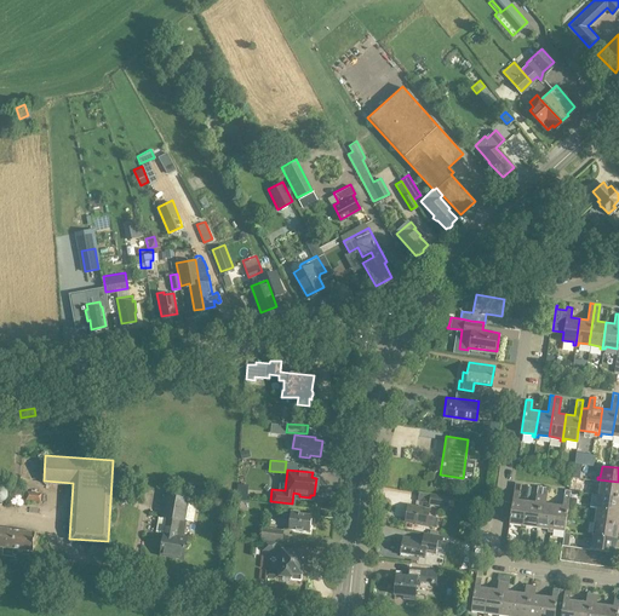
[(597,482),(600,482),(597,494),(618,496),(618,482),(597,479),(597,482)]
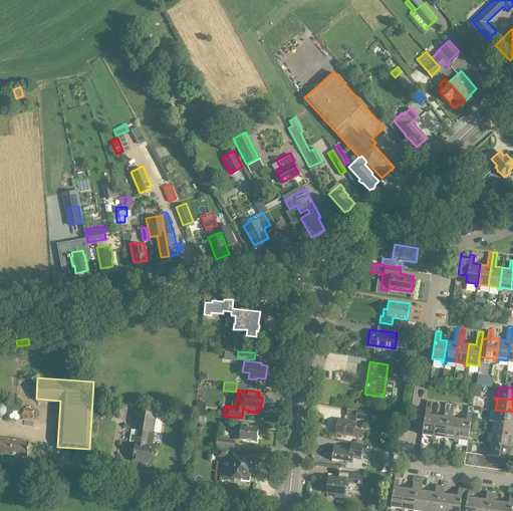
[(429,413),(430,406),(431,400),(426,399),(421,433),(431,434),(430,436),(433,436),(436,415),(429,413)]
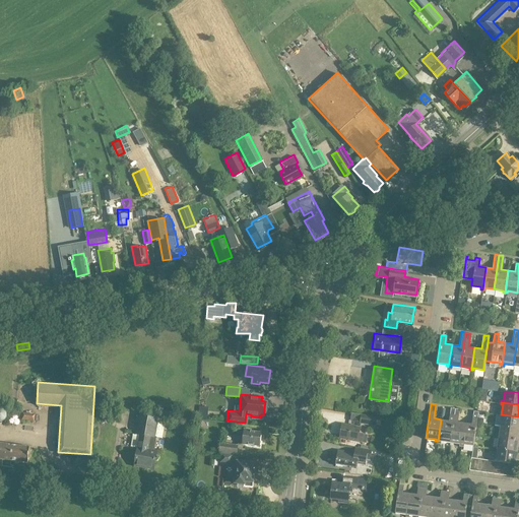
[(450,406),(449,412),(448,421),(441,419),(438,441),(440,442),(440,440),(449,441),(454,406),(450,406)]
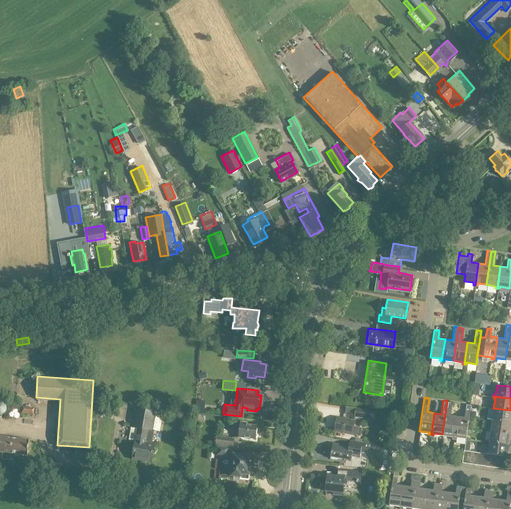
[(450,415),(452,401),(447,400),(442,434),(451,435),(451,438),(453,438),(456,416),(450,415)]
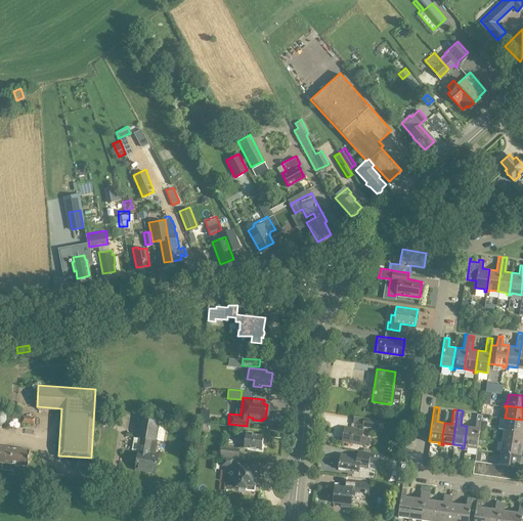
[(476,447),(481,414),(477,413),(475,427),(467,426),(464,448),(466,448),(467,446),(476,447)]
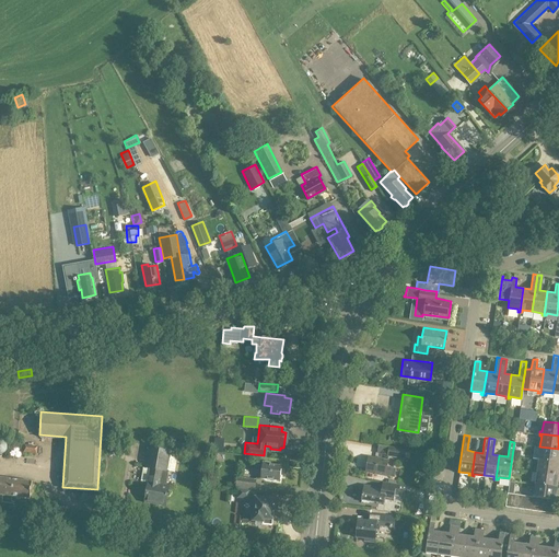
[(387,453),(404,456),(404,455),(408,455),(409,450),(405,450),(405,449),(388,445),(387,453)]
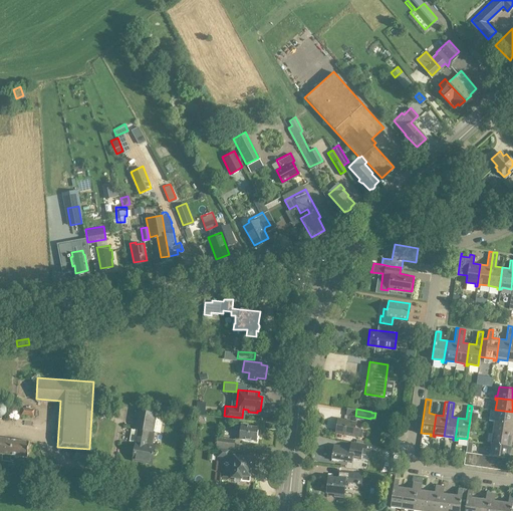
[(132,459),(151,462),(154,444),(152,443),(154,430),(153,430),(156,413),(136,410),(133,427),(138,428),(132,459)]
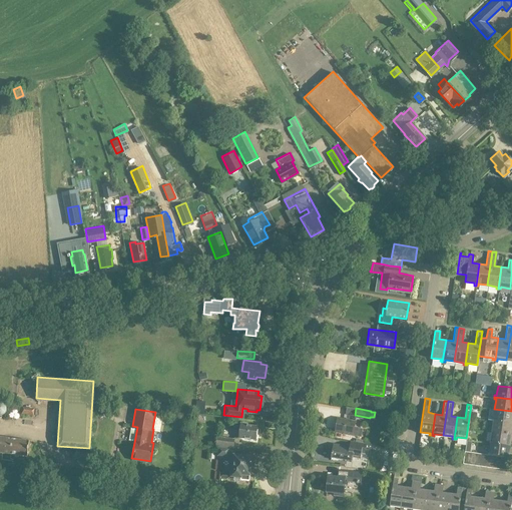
[(493,418),(491,417),(491,420),(511,422),(511,411),(494,409),(493,418)]
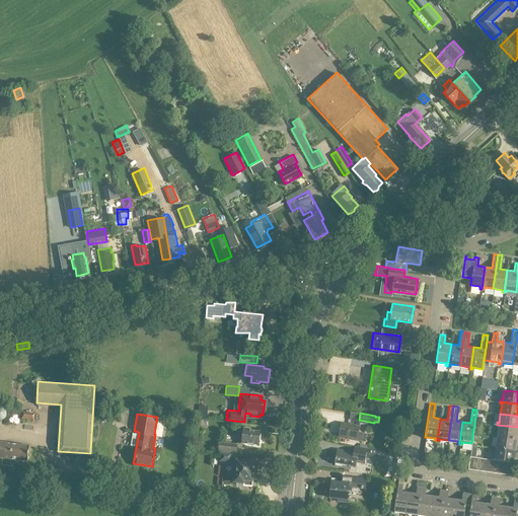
[(364,440),(366,432),(357,431),(358,425),(341,422),(339,435),(347,436),(347,437),(359,439),(359,440),(364,440)]
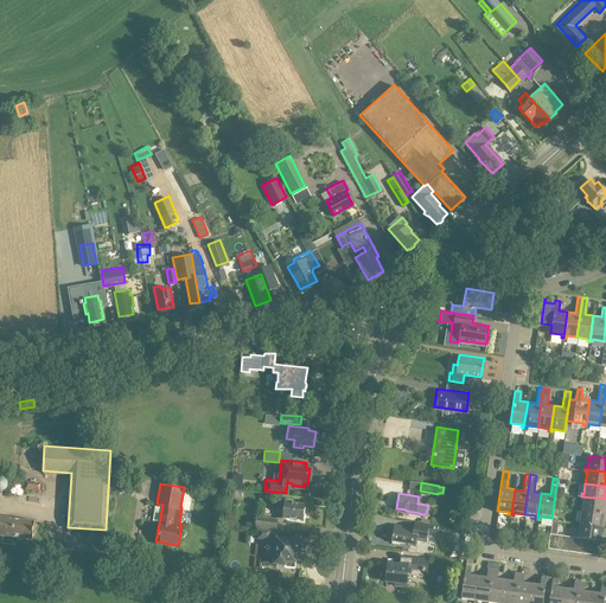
[(605,507),(605,508),(605,502),(605,499),(581,496),(580,499),(582,499),(581,510),(605,513),(605,507)]
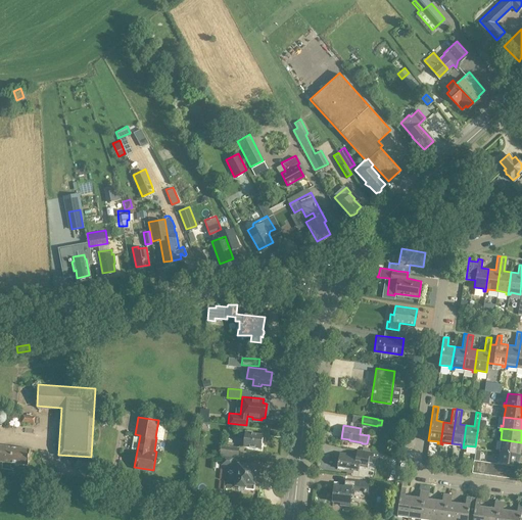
[(262,439),(263,433),(251,432),(251,430),(244,429),(244,430),(239,430),(239,437),(243,437),(242,445),(261,447),(261,445),(262,444),(262,441),(262,439)]
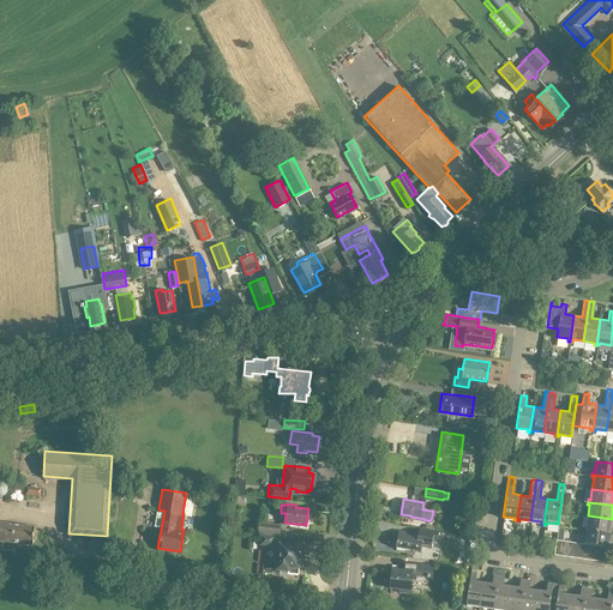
[(612,519),(588,515),(587,526),(584,526),(583,529),(610,532),(611,524),(612,524),(612,519)]
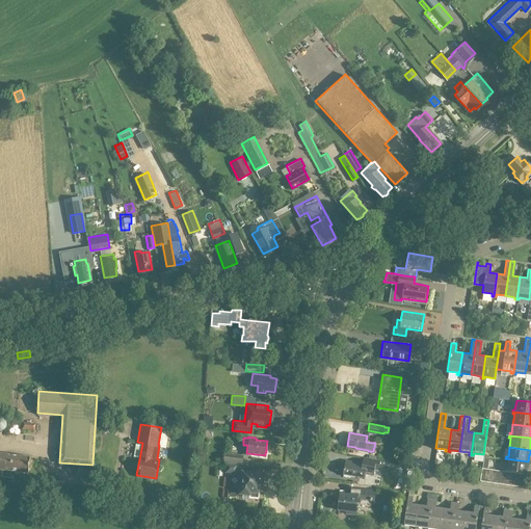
[(0,467),(27,472),(30,456),(0,451),(0,467)]
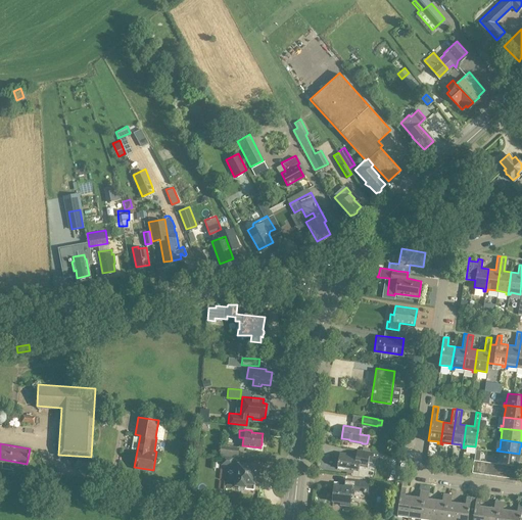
[(221,444),(220,454),(237,456),(238,446),(221,444)]
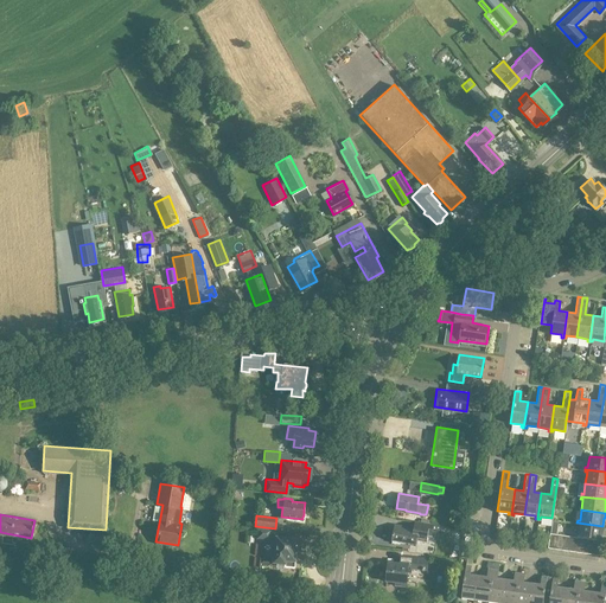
[(394,523),(390,539),(415,544),(416,539),(426,540),(427,534),(431,534),(433,523),(414,519),(413,526),(394,523)]
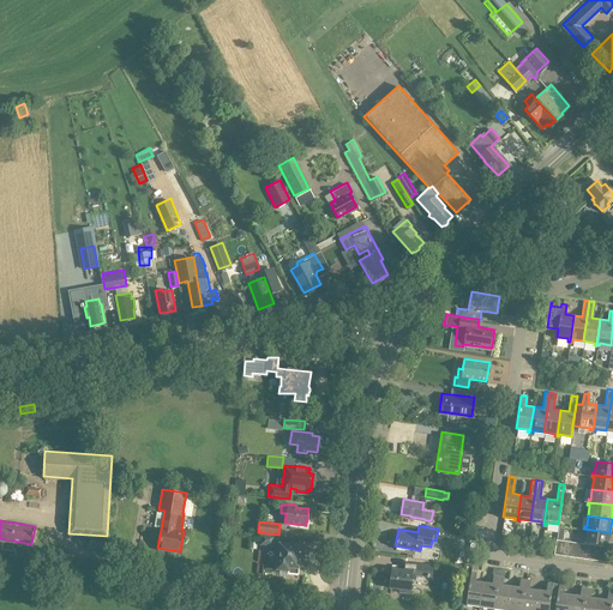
[(583,531),(586,531),(584,543),(586,543),(593,544),(600,545),(607,545),(612,547),(612,541),(608,541),(610,532),(583,529),(583,531)]
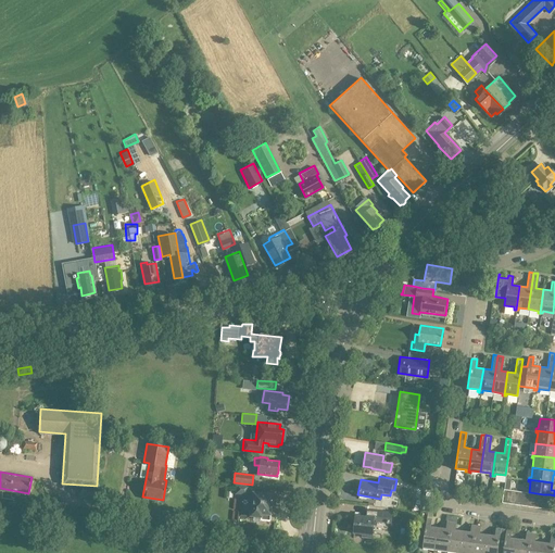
[(248,485),(236,484),(235,492),(247,493),(248,485)]
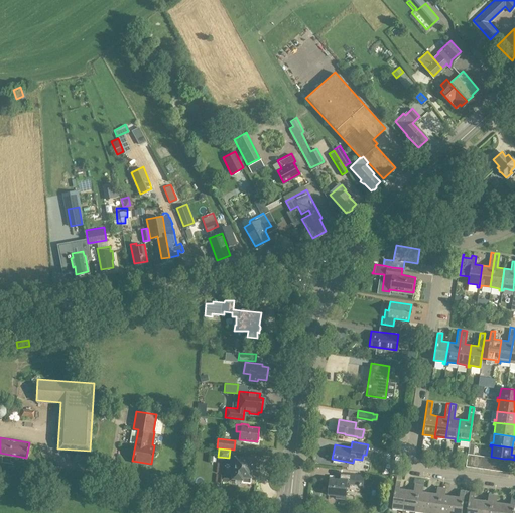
[(467,453),(465,465),(472,466),(473,454),(467,453)]
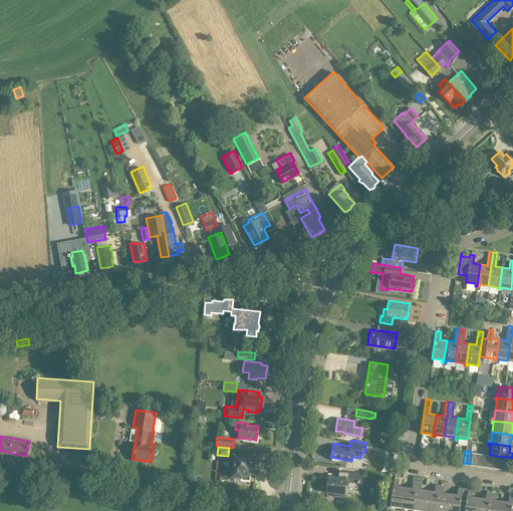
[(484,454),(482,466),(488,467),(490,455),(489,455),(484,454)]
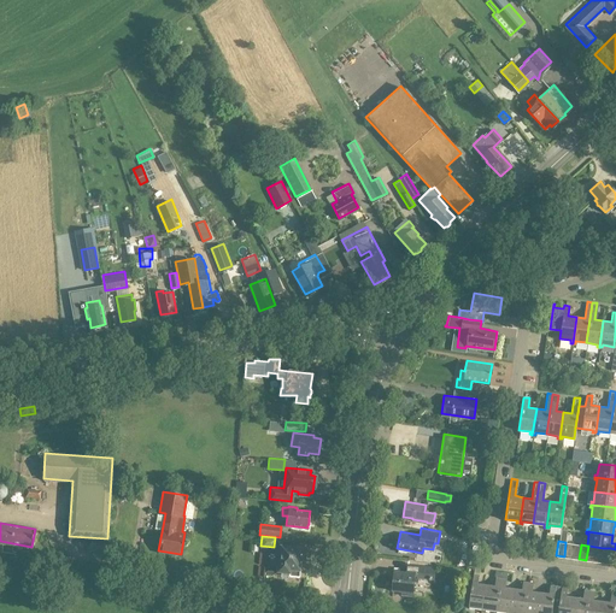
[(304,561),(305,548),(280,546),(277,571),(289,572),(288,575),(299,576),(300,561),(304,561)]
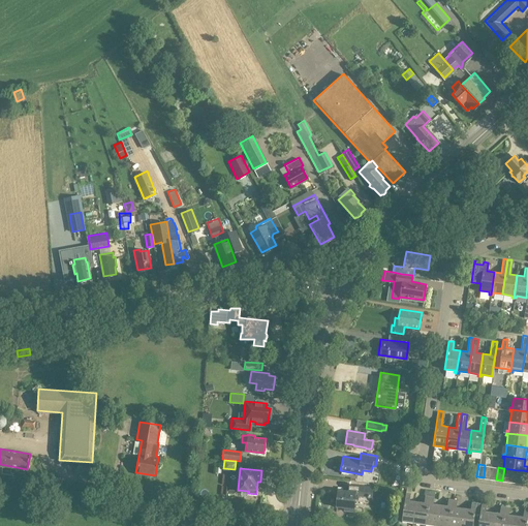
[(335,505),(344,505),(344,507),(352,509),(354,499),(356,499),(358,494),(370,495),(372,487),(348,484),(347,491),(337,490),(335,505)]
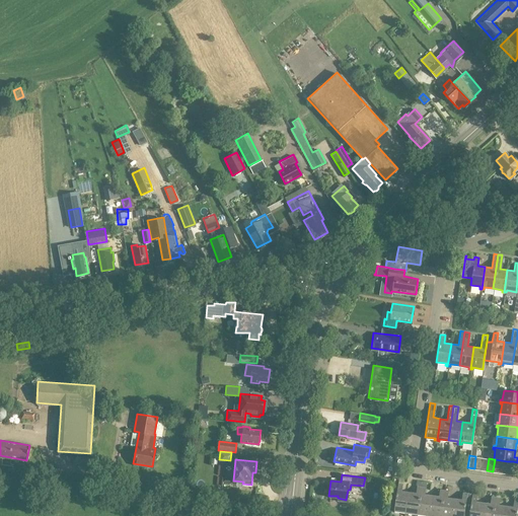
[(400,491),(402,483),(397,482),(393,510),(402,511),(402,513),(404,514),(408,492),(400,491)]
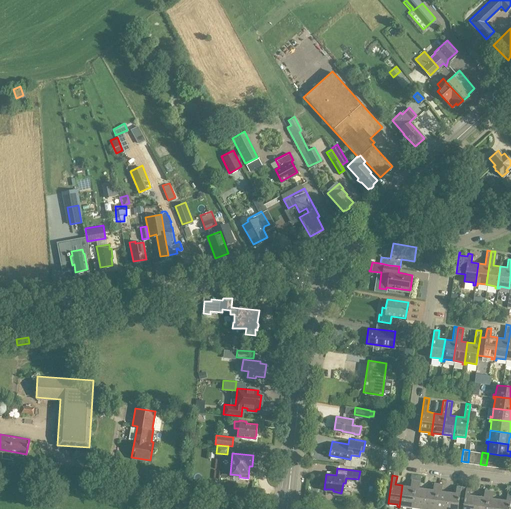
[(410,478),(409,486),(402,485),(399,507),(402,507),(402,505),(411,506),(415,479),(410,478)]
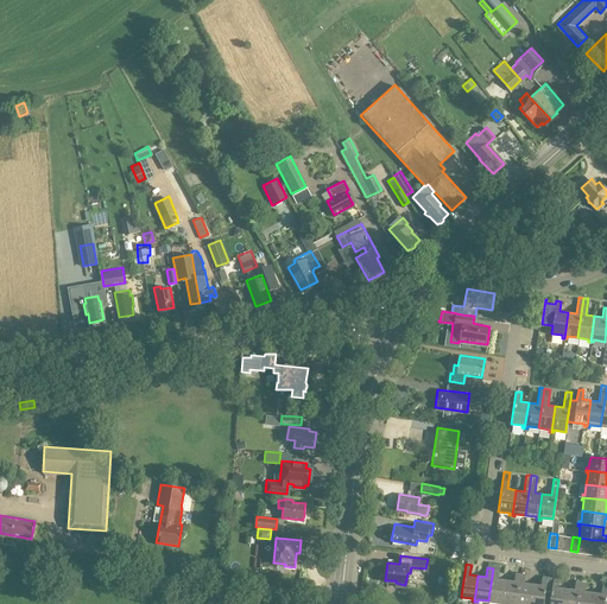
[(499,603),(498,603),(500,603),(505,579),(497,578),(498,568),(493,568),(488,601),(499,603)]
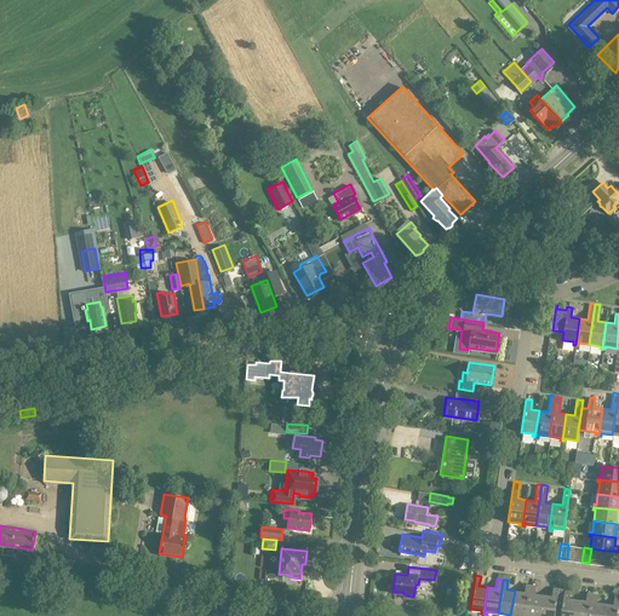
[(514,615),(521,615),(525,615),(529,583),(525,582),(523,592),(515,591),(510,615),(514,615)]
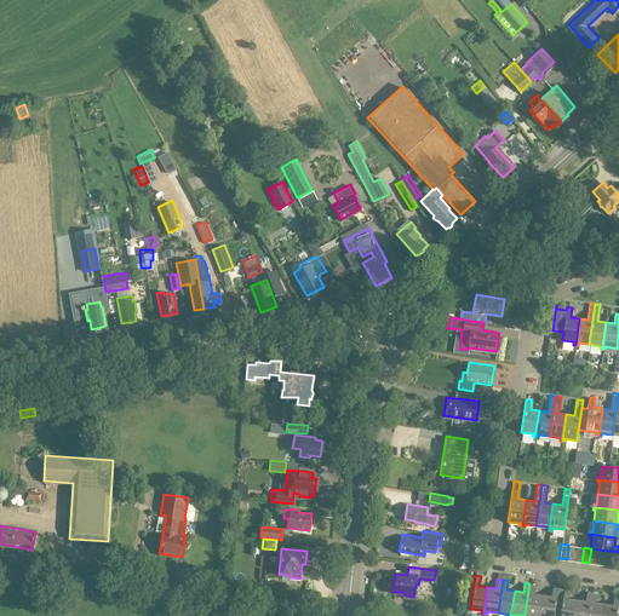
[(538,615),(542,594),(534,593),(536,583),(529,583),(525,615),(538,615)]
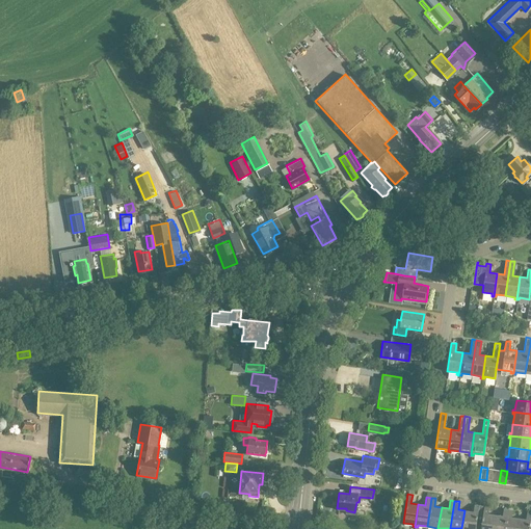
[(474,528),(478,504),(473,503),(472,511),(465,510),(461,528),(474,528)]
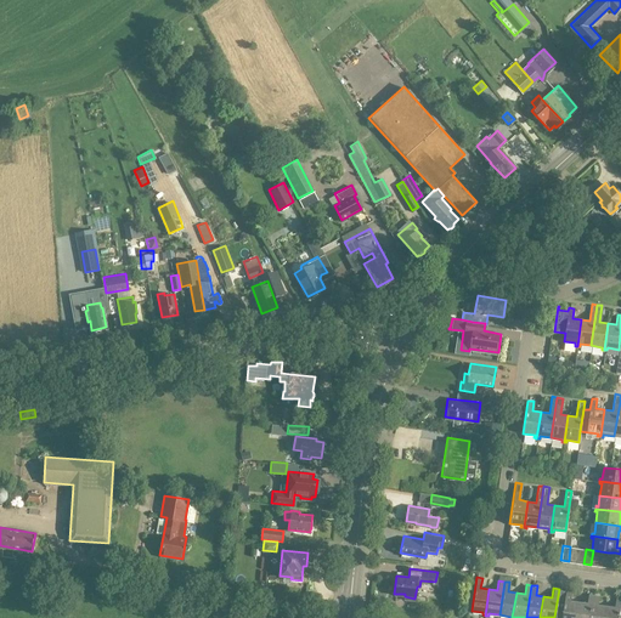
[(565,590),(560,617),(575,617),(579,601),(570,600),(571,590),(565,590)]
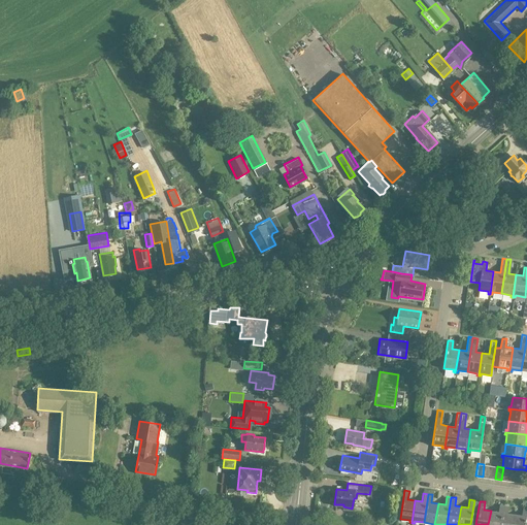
[(500,524),(503,504),(499,503),(497,512),(491,511),(488,524),(500,524)]
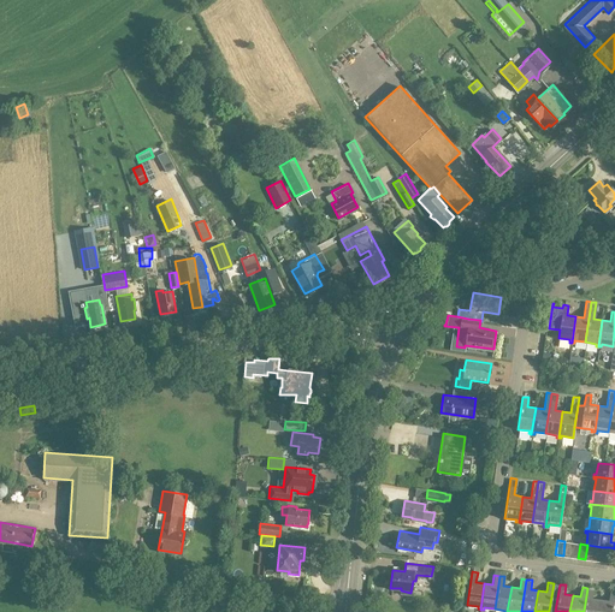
[(597,611),(599,599),(591,598),(593,589),(587,588),(584,611),(597,611)]
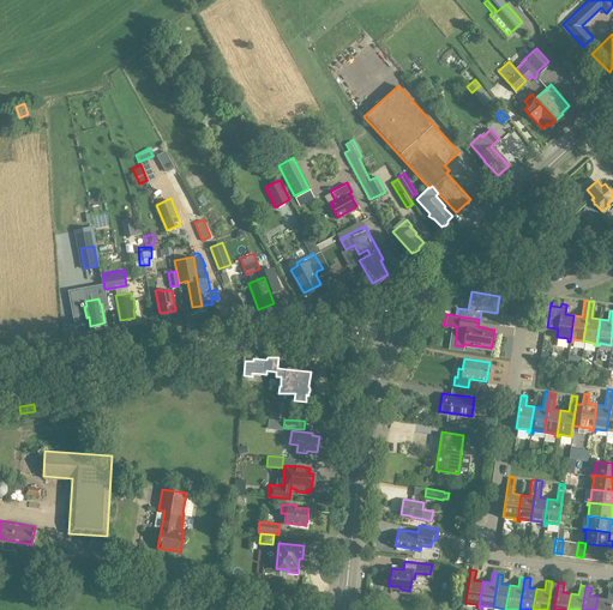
[(595,609),(610,609),(612,590),(607,590),(606,598),(598,597),(595,609)]
